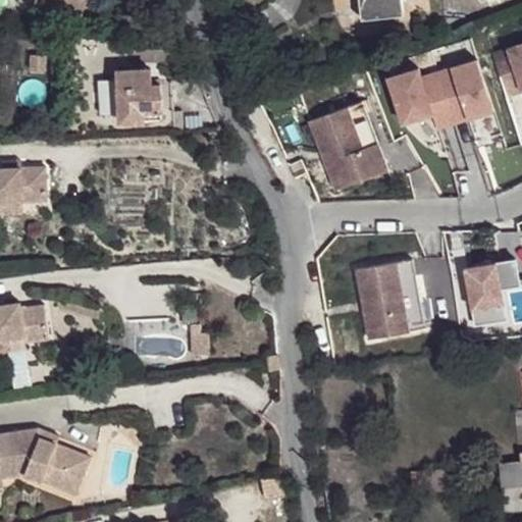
[(40,0),(40,2),(79,13),(82,0),(40,0)]
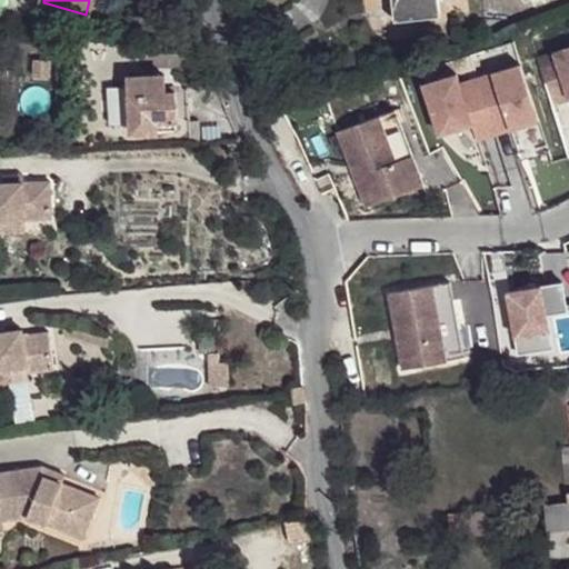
[(395,0),(397,23),(439,18),(437,0),(395,0)]
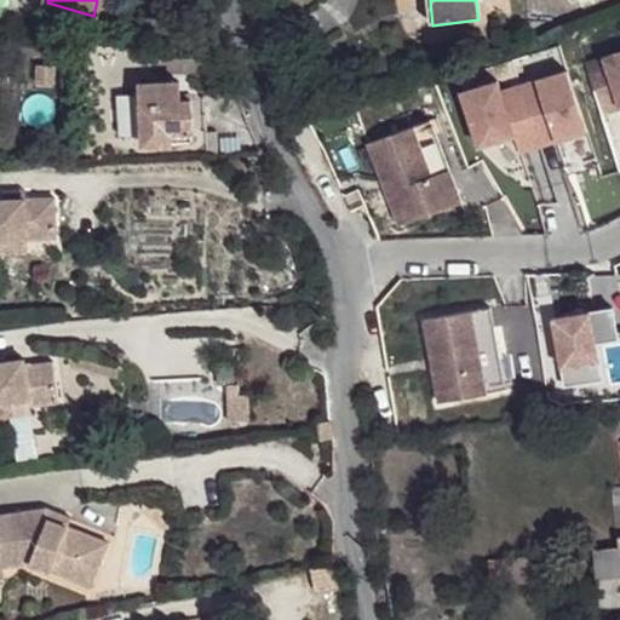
[(619,51),(585,63),(602,115),(619,109),(619,107),(619,51)]
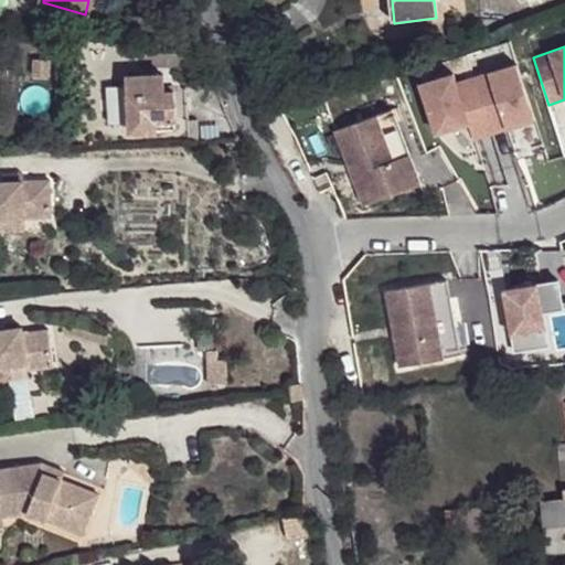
[(536,123),(518,64),(473,78),(492,137),(536,123)]
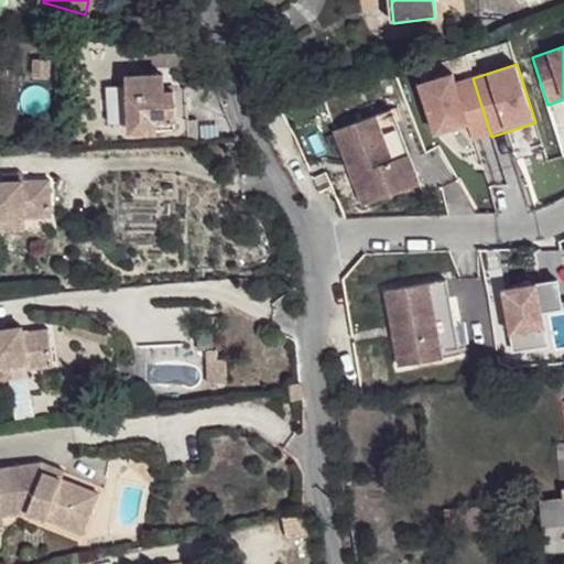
[(176,122),(175,94),(163,95),(161,76),(127,78),(131,134),(155,132),(155,122),(176,122)]
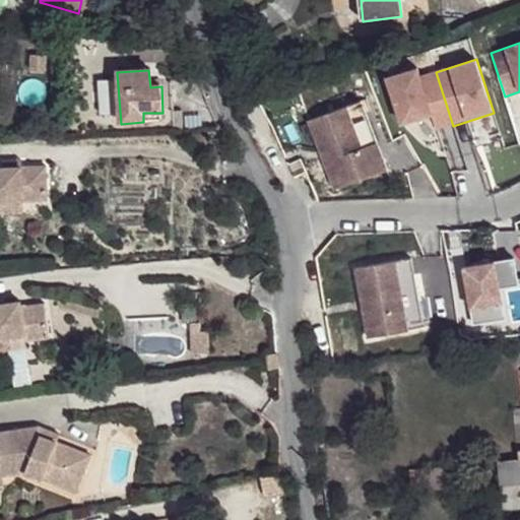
[(453,126),(436,72),(420,77),(418,71),(388,81),(402,126),(432,117),(437,131),(453,126)]
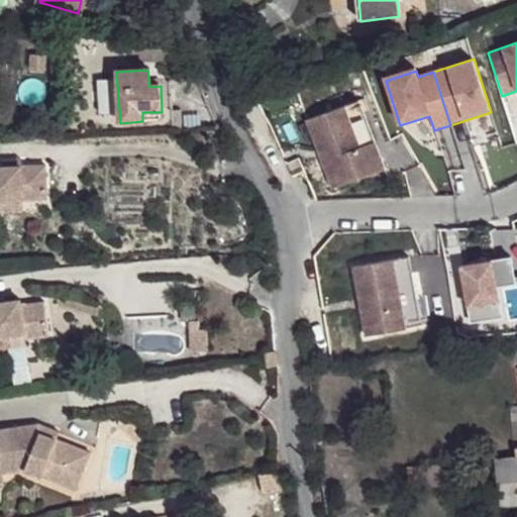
[(174,111),(173,85),(161,86),(162,112),(174,111)]
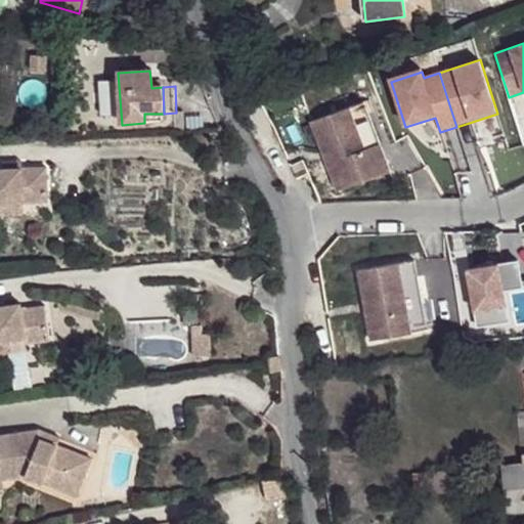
[(310,121),(337,190),(391,170),(366,105),(352,112),(350,105),(310,121)]
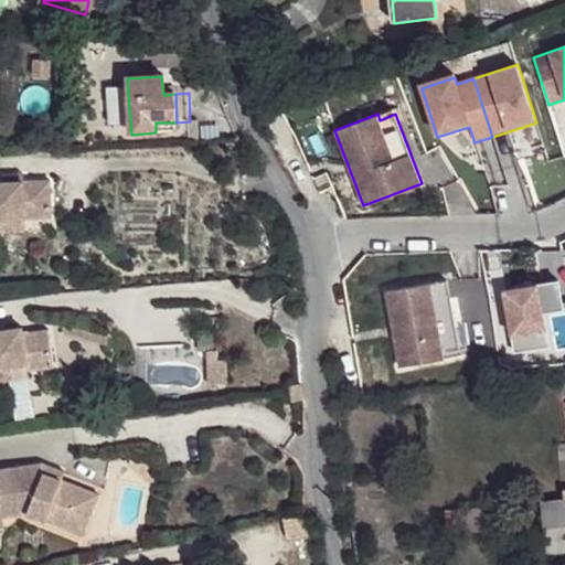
[(177,131),(177,123),(156,123),(156,132),(177,131)]
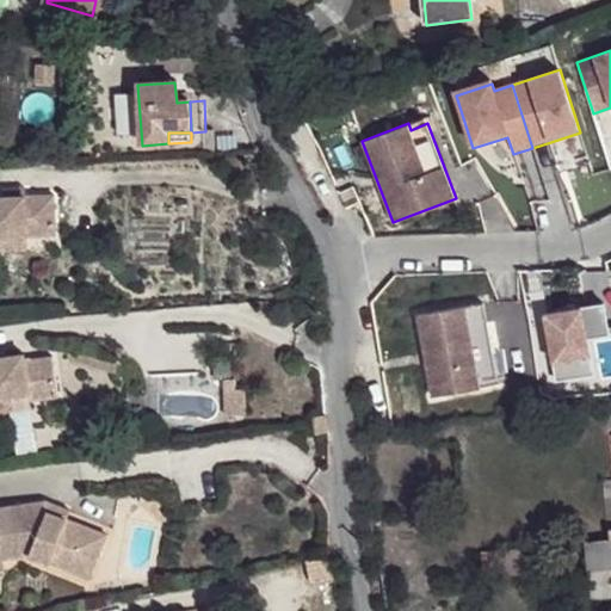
[(26,183),(5,184),(6,196),(25,195),(26,183)]
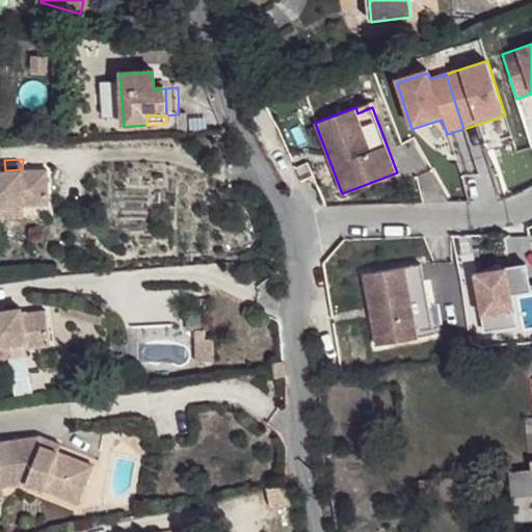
[(0,204),(25,204),(50,203),(49,169),(22,169),(5,170),(0,169),(0,204)]
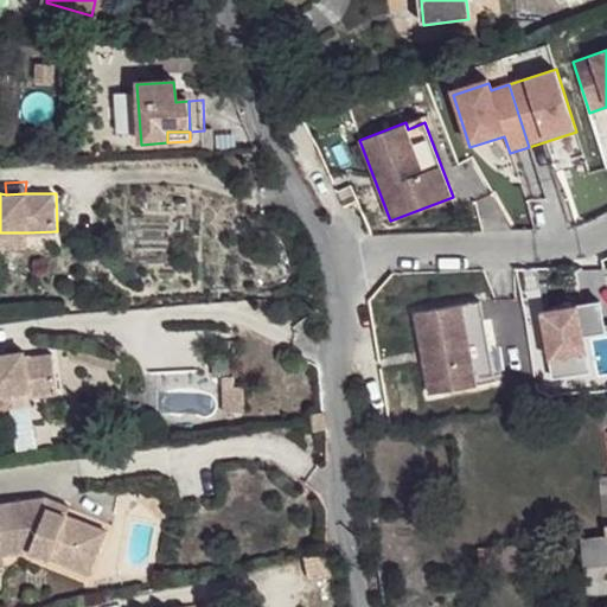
[(0,246),(27,246),(29,232),(0,232),(0,246)]
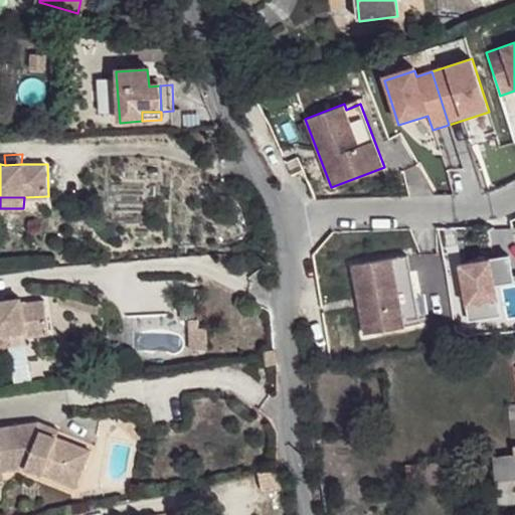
[(351,266),(363,334),(404,327),(403,320),(418,318),(407,254),(351,266)]
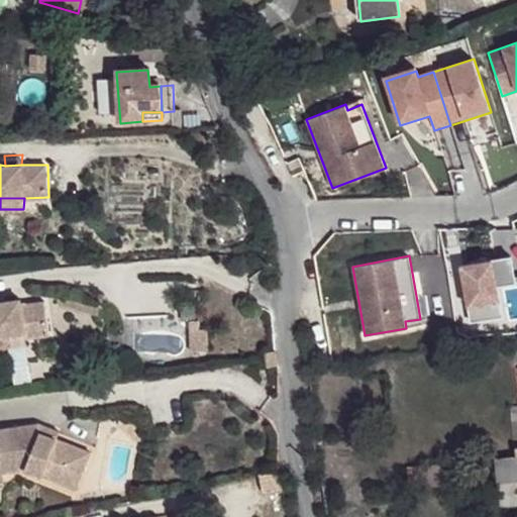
[(458,266),(469,322),(501,316),(496,286),(513,283),(509,256),(458,266)]
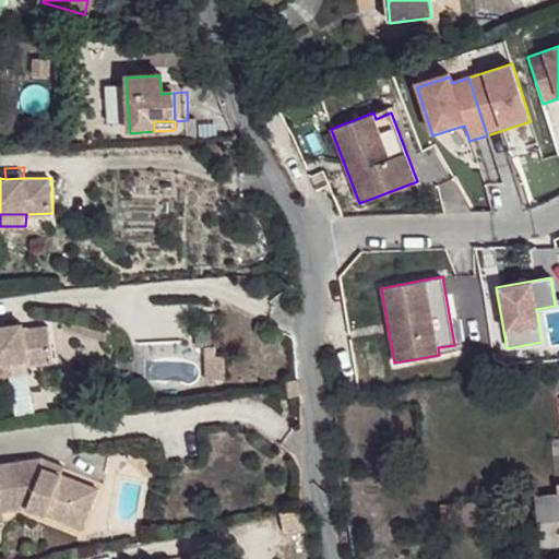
[(0,325),(0,360),(6,360),(25,358),(26,365),(51,363),(46,326),(22,330),(10,331),(9,324),(0,325)]
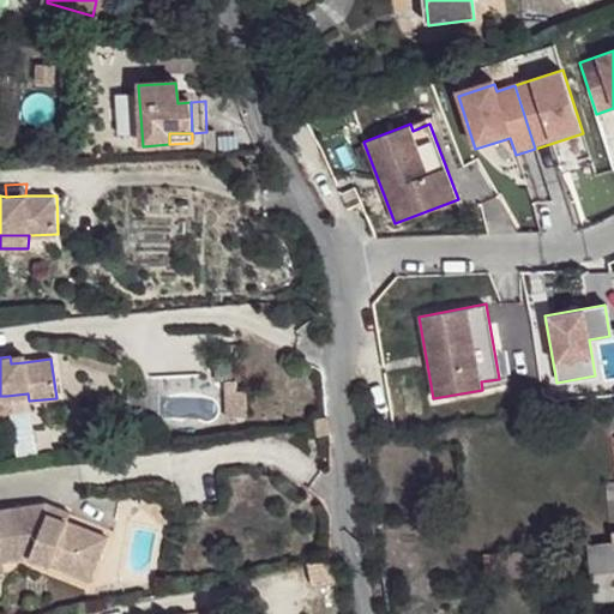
[(8,410),(31,408),(29,401),(28,393),(6,396),(8,410)]
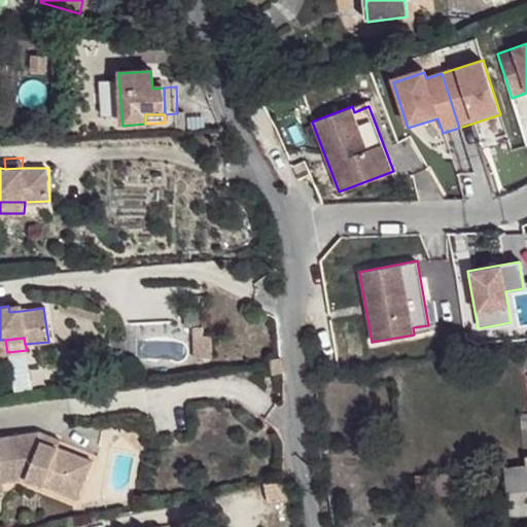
[(269,357),(270,371),(282,369),(281,355),(269,357)]
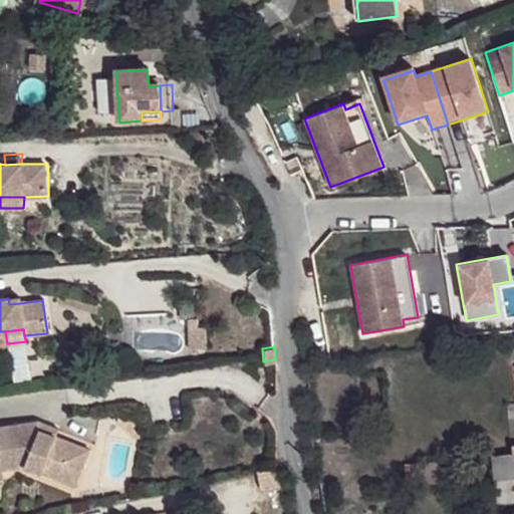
[(0,480),(4,480),(3,470),(25,467),(58,480),(65,463),(82,470),(90,450),(56,437),(39,430),(42,424),(37,422),(0,427),(0,480)]
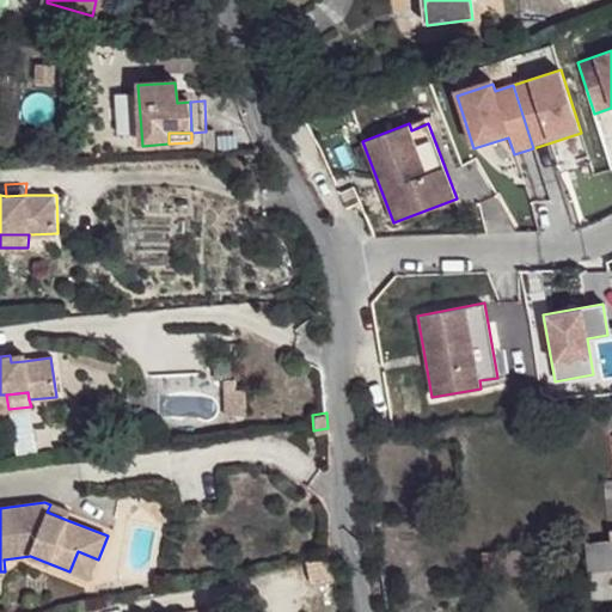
[(47,512),(67,520),(71,512),(50,505),(47,512)]
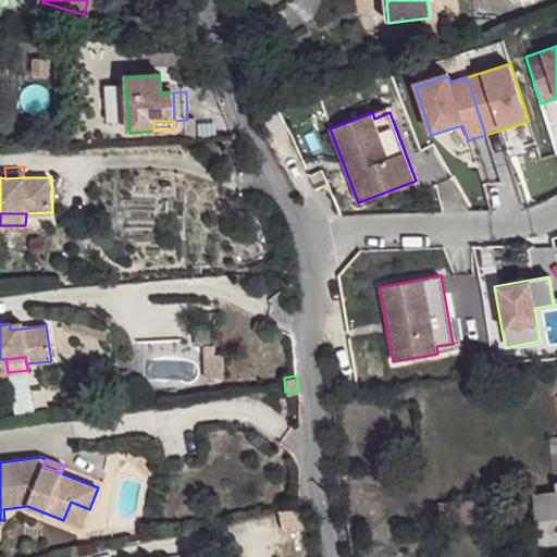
[(556,491),(537,493),(541,540),(556,537),(556,491)]
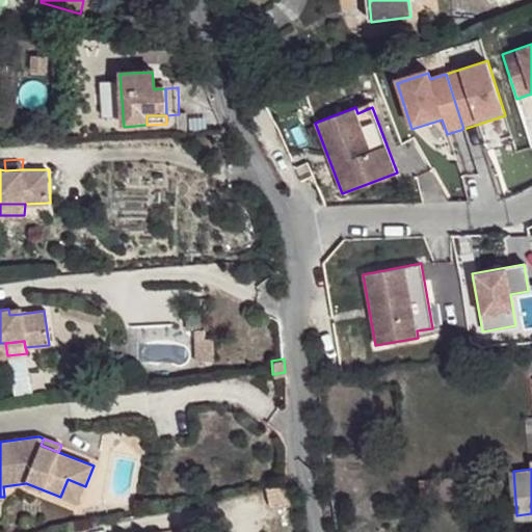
[(68,479),(60,497),(78,504),(85,486),(68,479)]
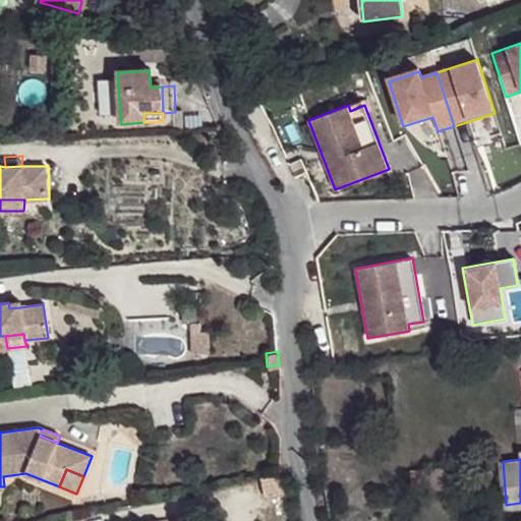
[(280,471),(262,476),(265,496),(285,490),(280,471)]
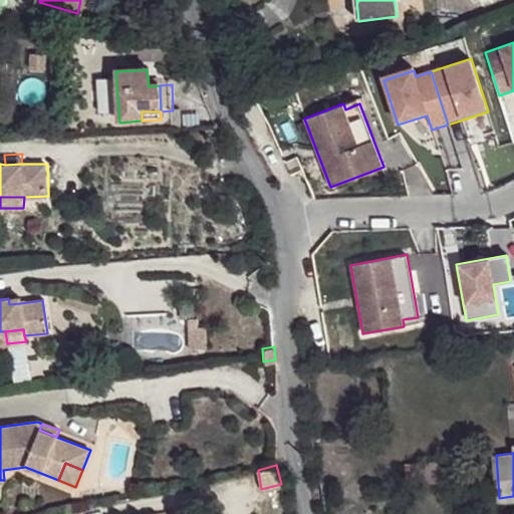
[(168,507),(169,513),(179,513),(178,505),(168,507)]
